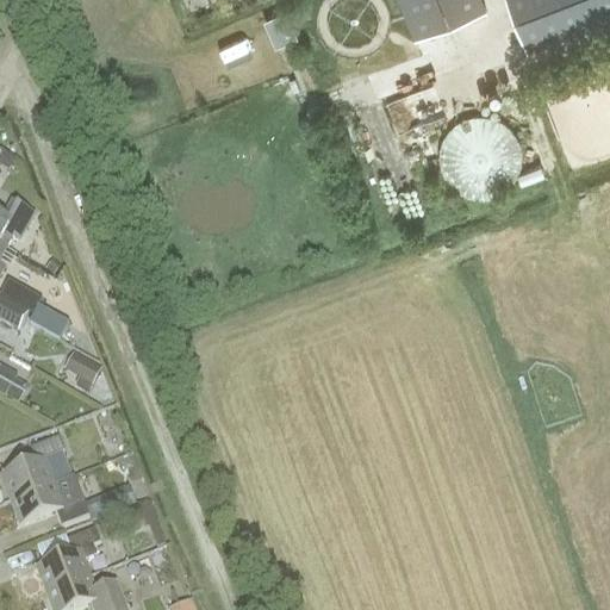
[(398,0),(415,41),(486,12),(480,0),(398,0)]
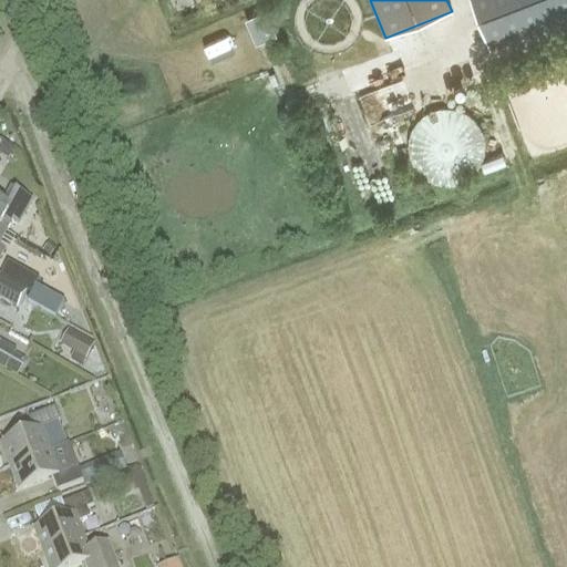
[(566,0),(470,0),(491,51),(566,21),(566,0)]
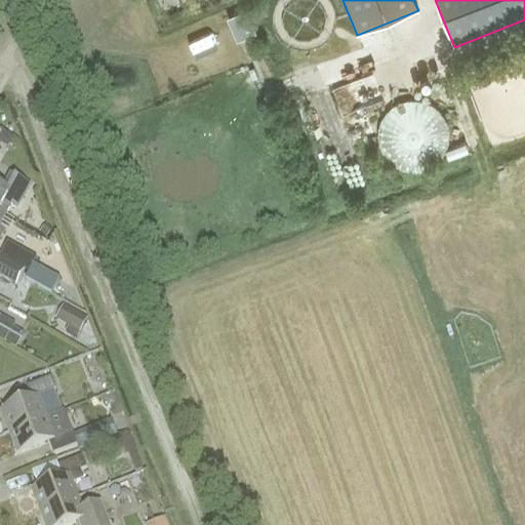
[(246,9),(227,17),(237,41),(256,33),(246,9)]
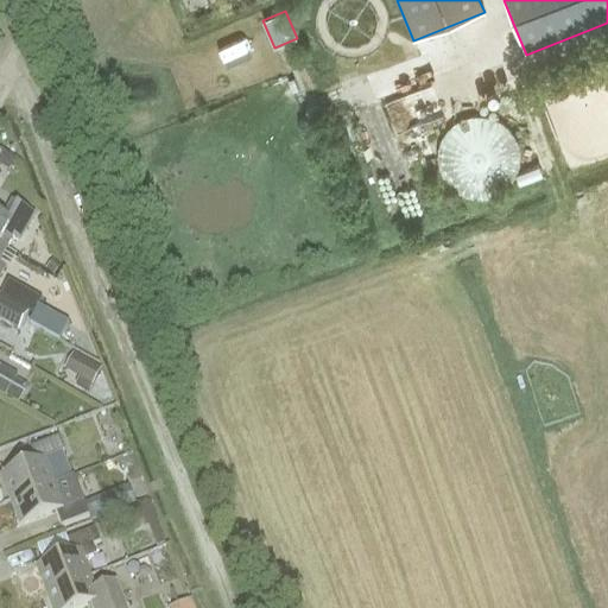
[(436,152),(436,157),(436,163),(437,168),(438,173),(441,178),(444,183),(448,187),(451,190),(456,192),(461,195),(467,197),(472,198),(477,198),(482,198),(488,197),(493,196),(498,192),(502,190),(506,187),(510,183),(513,178),(515,173),(517,168),(518,163),(519,157),(518,152),(517,146),(515,141),(513,137),(510,132),(506,128),(502,125),(498,121),(493,119),(488,118),(482,116),(477,115),(472,116),(467,118),(461,119),(456,121),(451,125),(448,128),(444,132),(441,137),(438,141),(437,146),(436,152)]
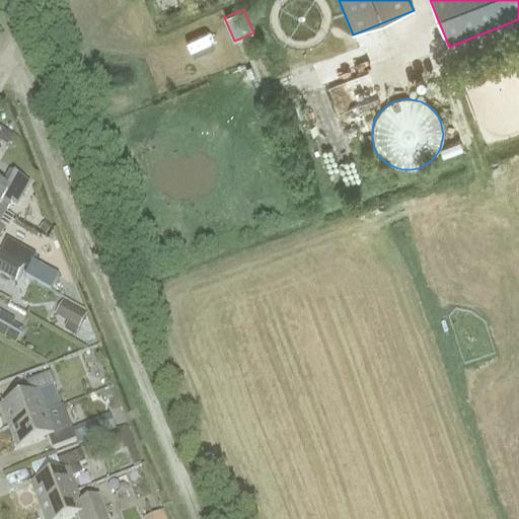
[(0,211),(5,214),(10,204),(16,207),(29,184),(11,174),(4,187),(0,183),(0,211)]
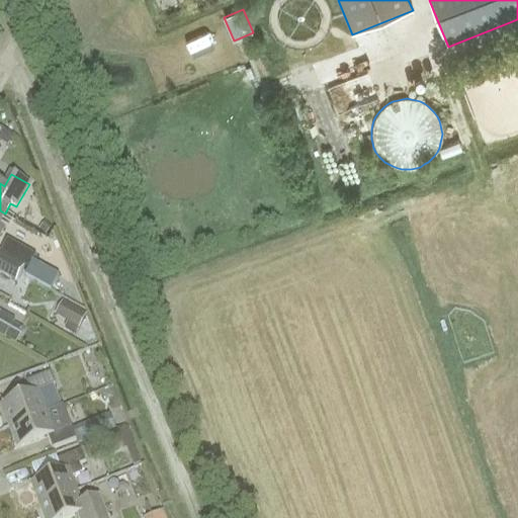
[(0,273),(15,282),(23,268),(0,255),(0,273)]
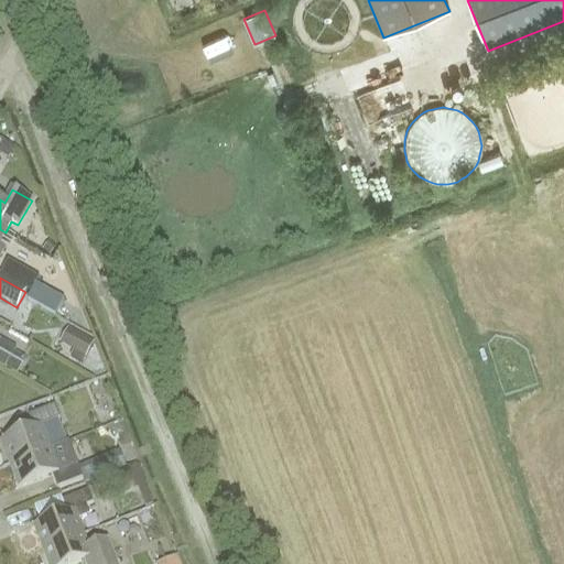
[(56,349),(85,359),(93,338),(64,328),(56,349)]
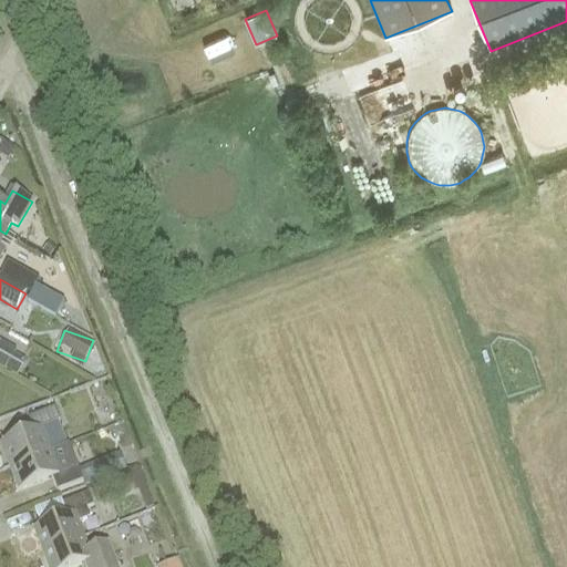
[(0,368),(4,371),(16,352),(0,342),(0,368)]
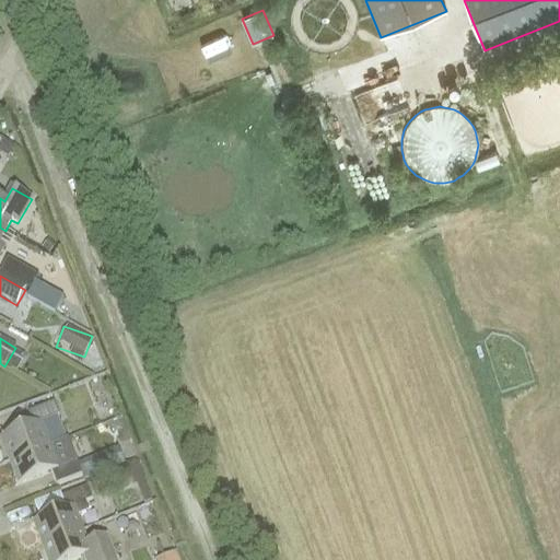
[(1,440),(10,463),(49,447),(41,424),(59,417),(55,404),(28,413),(34,427),(1,440)]
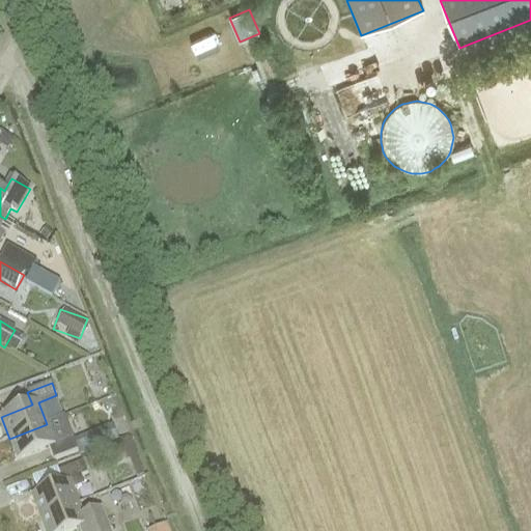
[(47,424),(9,439),(18,460),(49,449),(54,460),(78,451),(64,417),(47,424)]
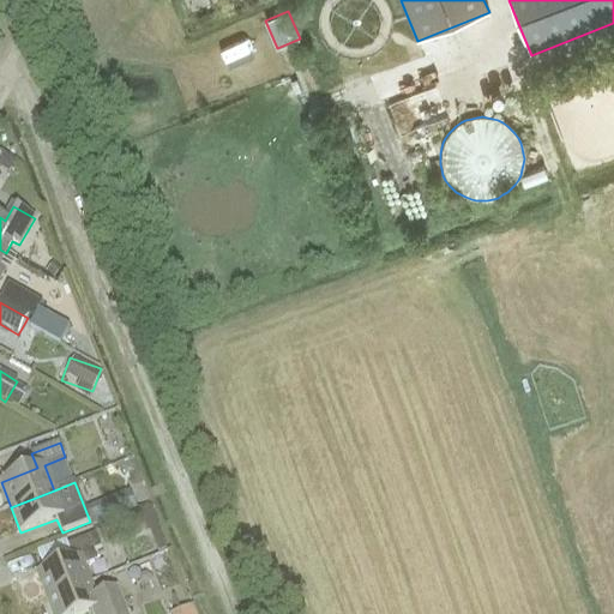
[(98,505),(103,521),(132,509),(126,494),(98,505)]
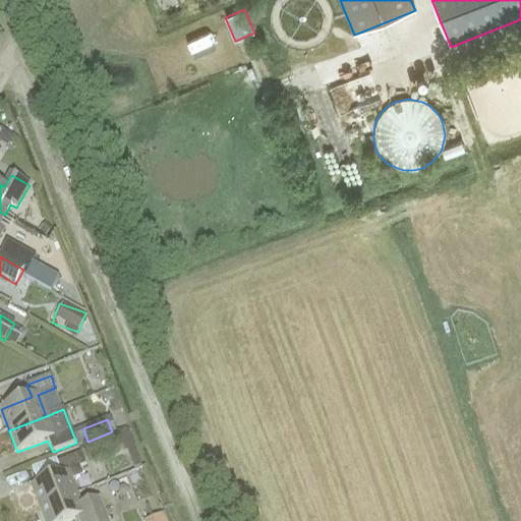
[(40,509),(76,495),(71,481),(82,477),(79,469),(85,466),(81,454),(57,463),(61,475),(32,487),(40,509)]
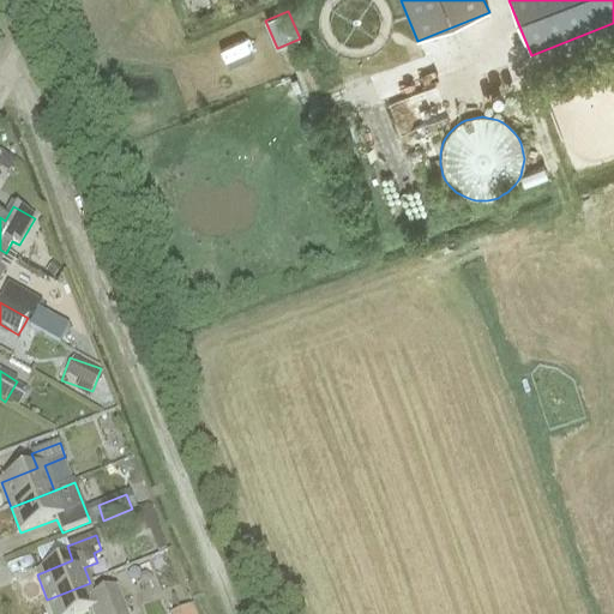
[(90,583),(47,600),(52,613),(85,613),(92,612),(92,613),(126,613),(116,589),(95,597),(90,583)]
